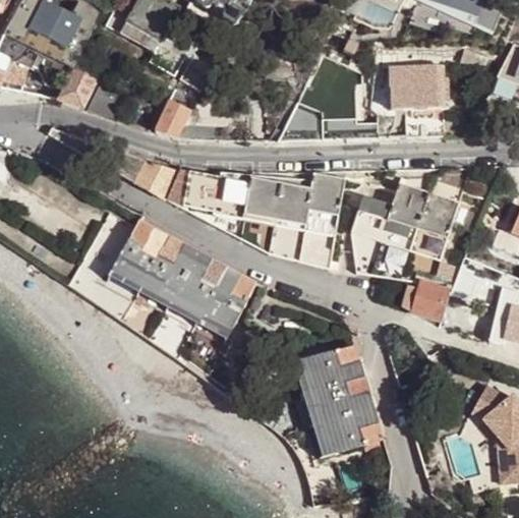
[(0,85),(17,90),(39,46),(42,40),(61,49),(63,44),(68,46),(80,53),(105,4),(95,0),(20,0),(0,40),(0,85)]
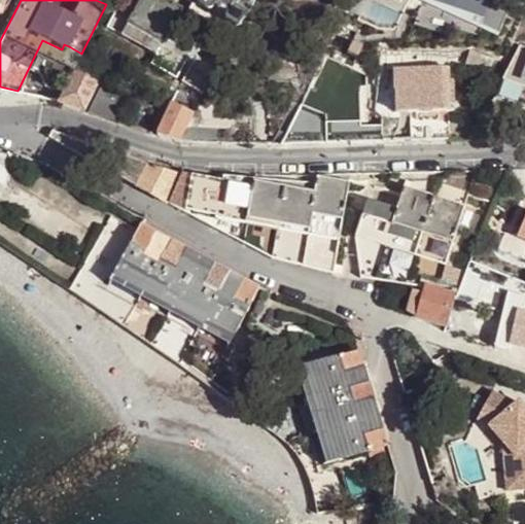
[(182,4),(174,0),(136,0),(129,15),(126,21),(162,41),(182,4)]
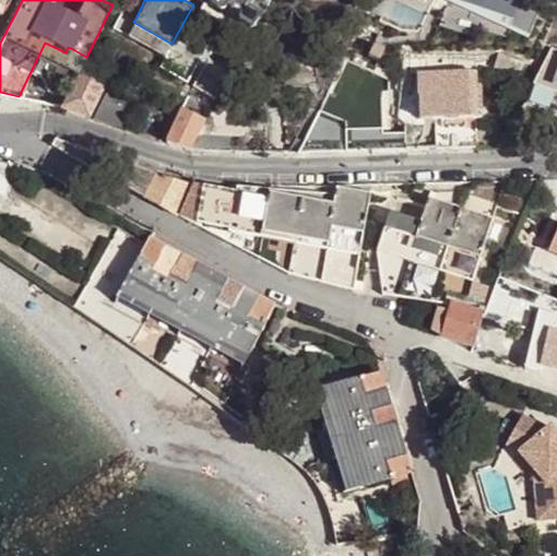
[(223,0),(225,1),(241,10),(256,18),(257,19),(267,0),(223,0)]
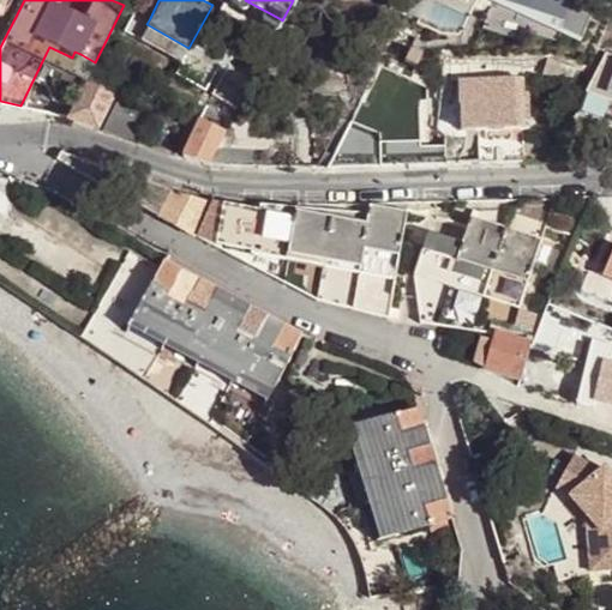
[(408,0),(403,11),(435,26),(443,10),(424,0),(408,0)]
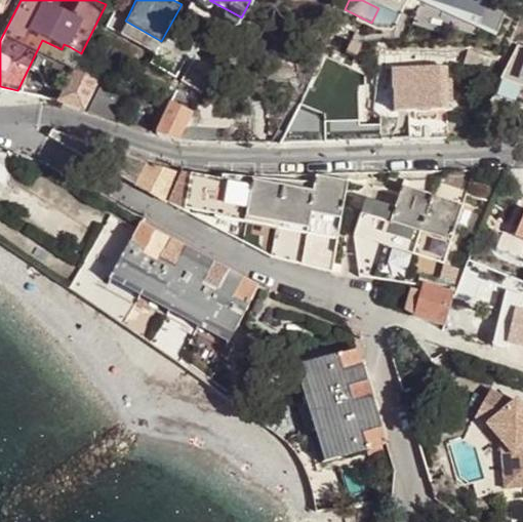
[(362,0),(378,8),(383,0),(362,0)]
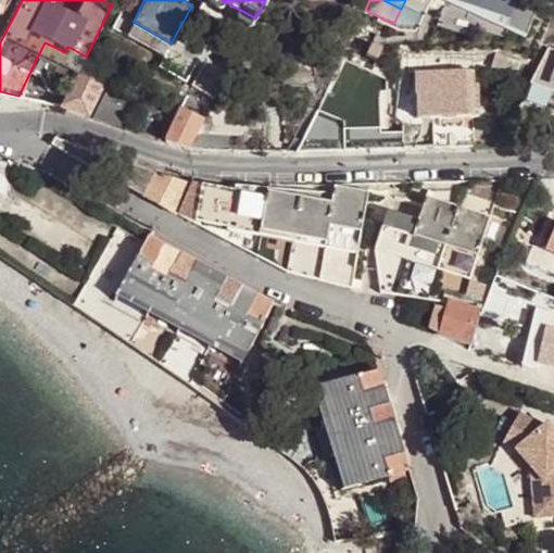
[(453,0),(448,14),(477,27),(485,11),(460,0),(453,0)]
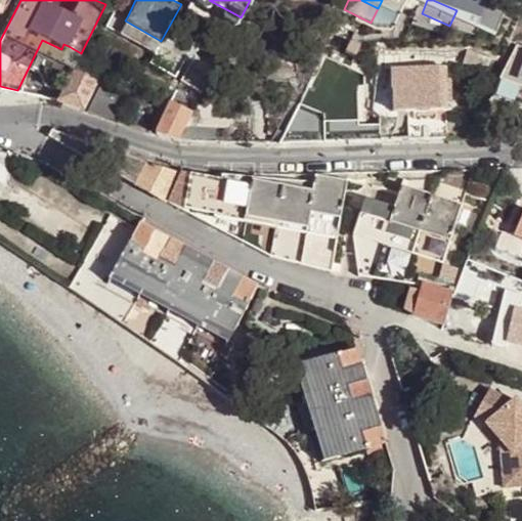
[(432,0),(503,26),(512,1),(509,0),(432,0)]
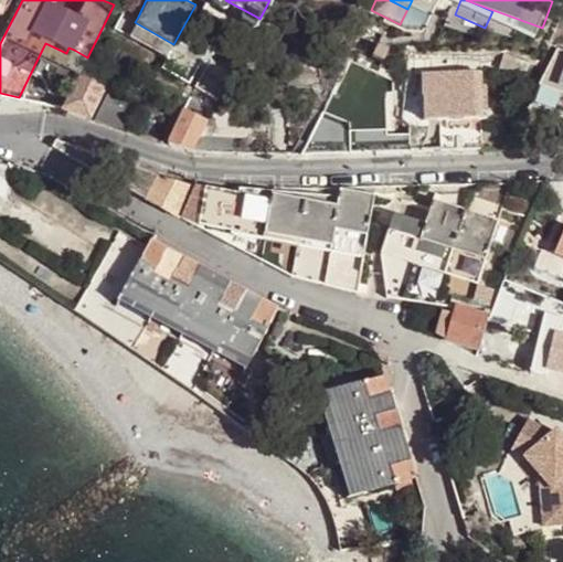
[(128,32),(135,22),(138,17),(124,8),(115,24),(128,32)]
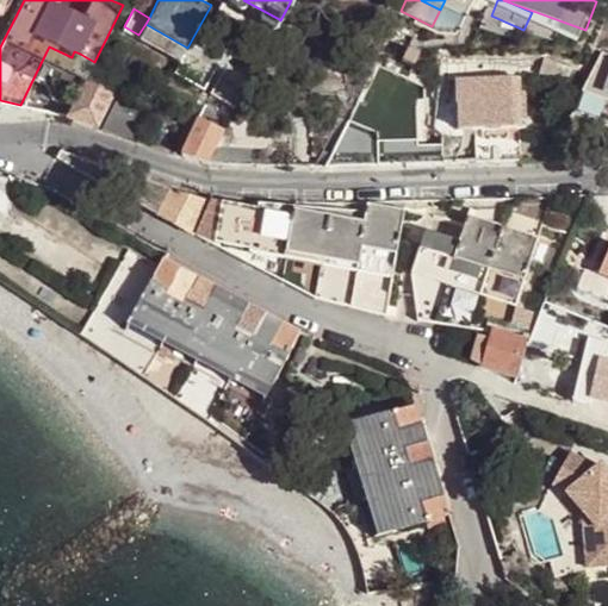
[(215,10),(198,41),(225,56),(243,24),(215,10)]
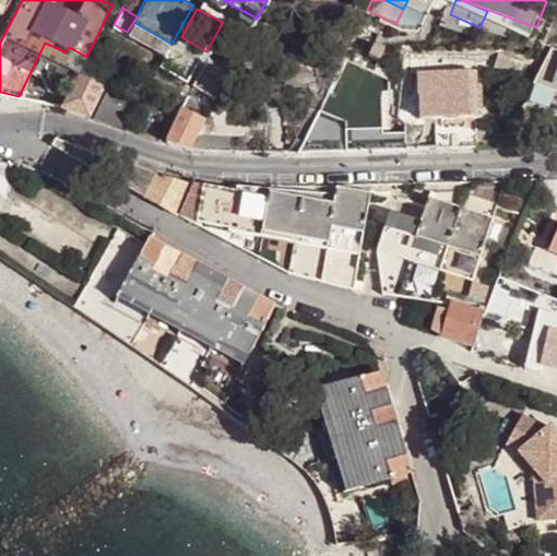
[(241,10),(237,16),(251,24),(256,18),(241,10)]
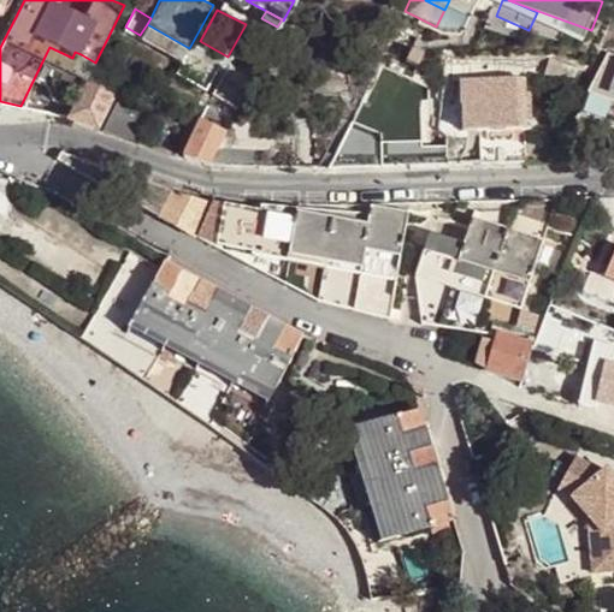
[(183,59),(189,48),(147,24),(140,35),(183,59)]
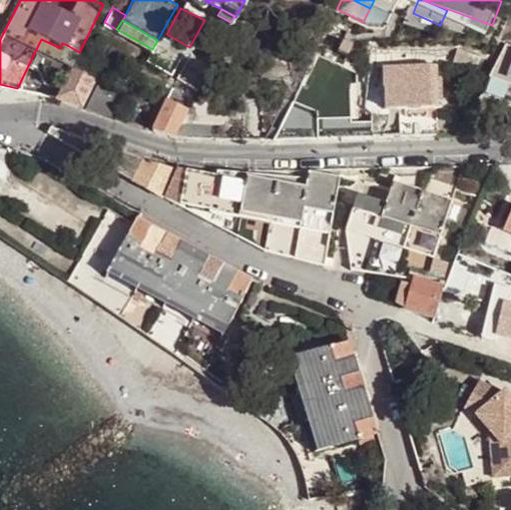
[(510,39),(502,37),(488,73),(510,81),(510,39)]
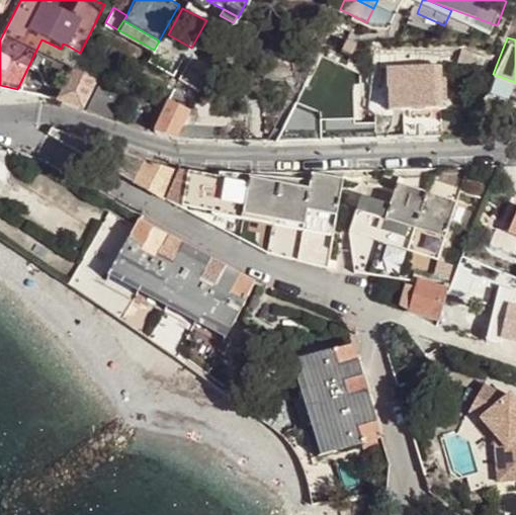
[(41,39),(38,46),(62,57),(68,46),(63,44),(61,49),(41,39)]
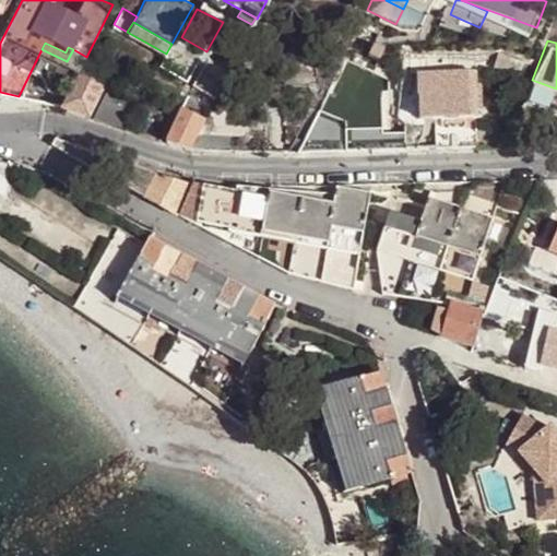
[(70,86),(79,70),(63,62),(55,79),(70,86)]
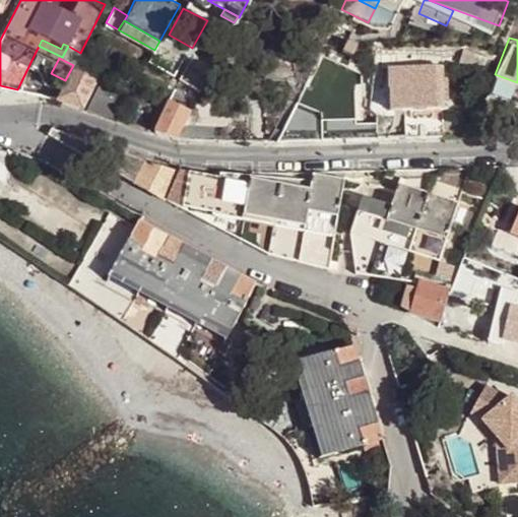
[(441,62),(389,63),(390,100),(403,100),(403,107),(404,136),(443,135),(441,62)]
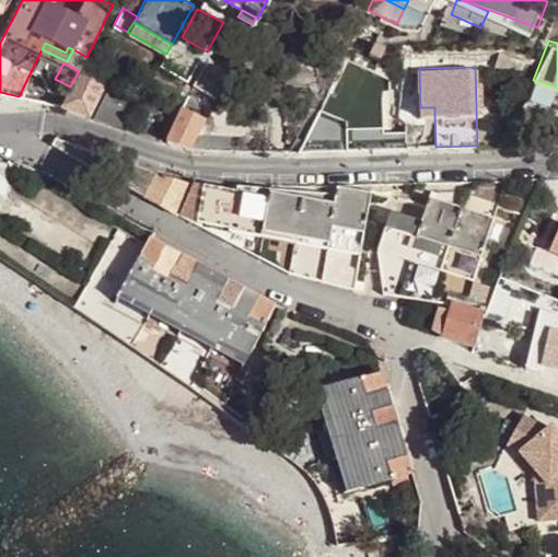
[(102,82),(79,70),(70,86),(61,105),(85,115),(102,82)]
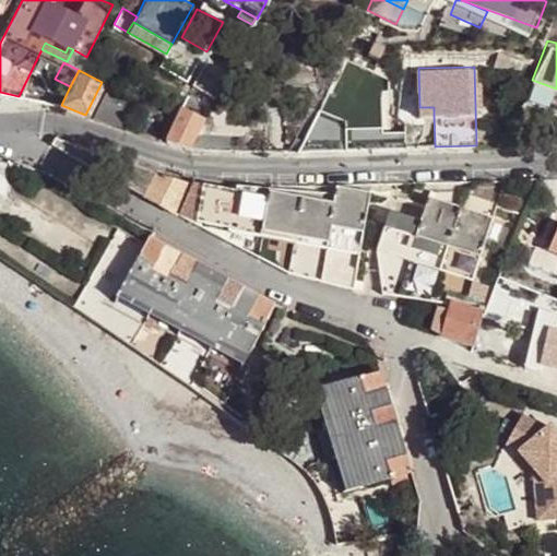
[(133,101),(106,86),(92,116),(105,120),(121,126),(133,101)]
